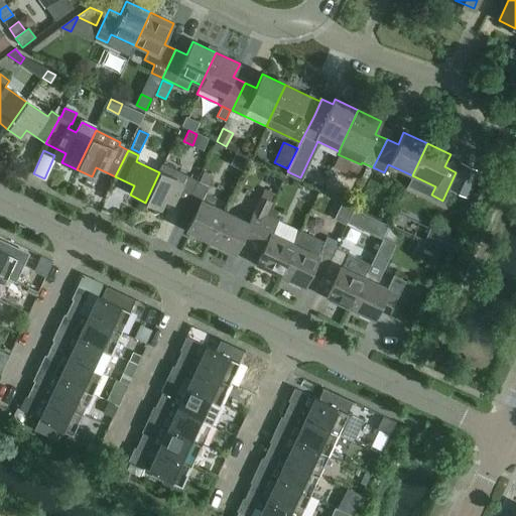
[(162,165),(159,172),(145,203),(160,210),(165,201),(183,210),(197,182),(197,181),(162,165)]
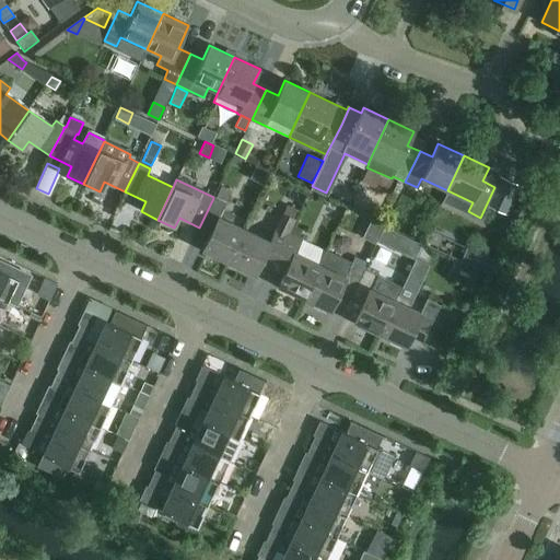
[(202,252),(229,264),(244,230),(231,223),(234,216),(222,210),(225,203),(213,197),(213,198),(199,228),(211,233),(202,252)]
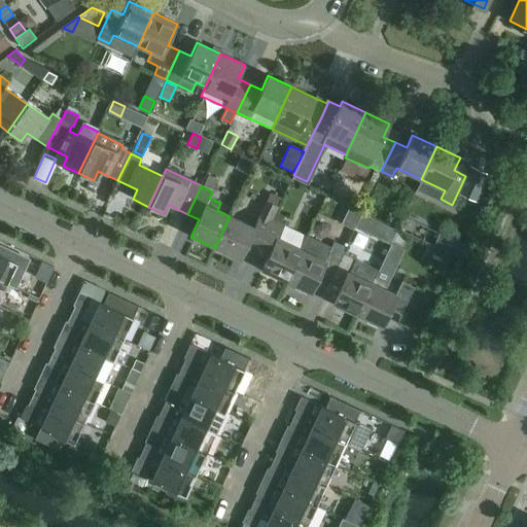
[(246,243),(258,249),(276,213),(275,212),(278,207),(264,200),(257,214),(259,215),(253,227),(230,216),(215,248),(239,259),(246,243)]
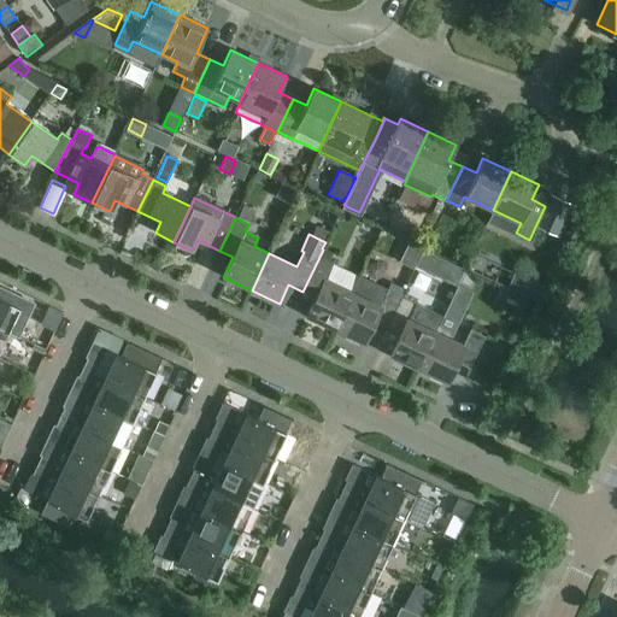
[(303,292),(316,298),(306,317),(334,330),(352,293),(324,280),(331,263),(329,262),(333,254),(323,250),(303,292)]
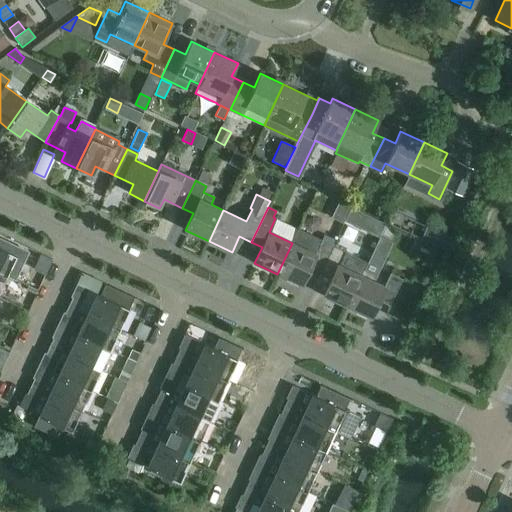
[(346,219),(379,236),(385,224),(351,207),(346,219)]
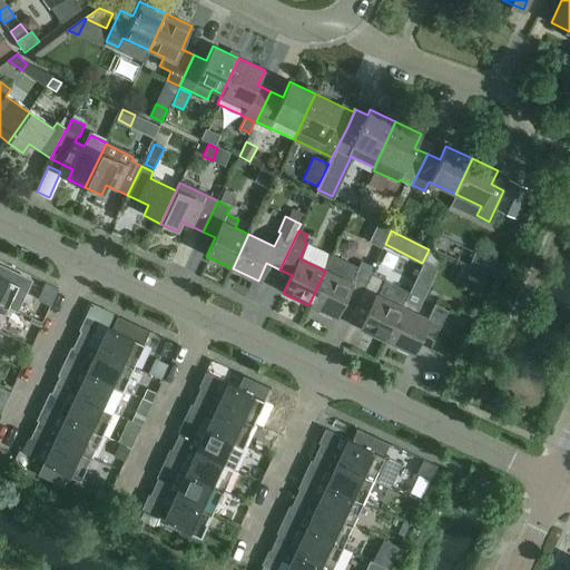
[(343,300),(355,305),(371,274),(333,256),(325,271),(308,305),(335,318),(343,300)]
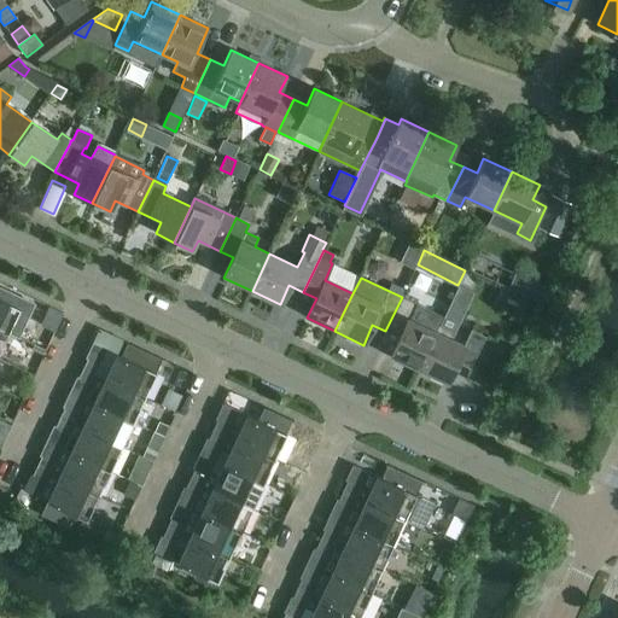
[(537,301),(543,290),(525,281),(519,293),(537,301)]
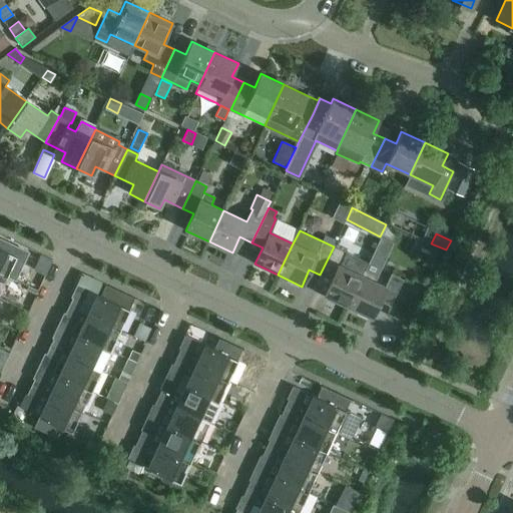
[(0,238),(0,273),(7,277),(6,277),(15,281),(28,252),(0,238)]
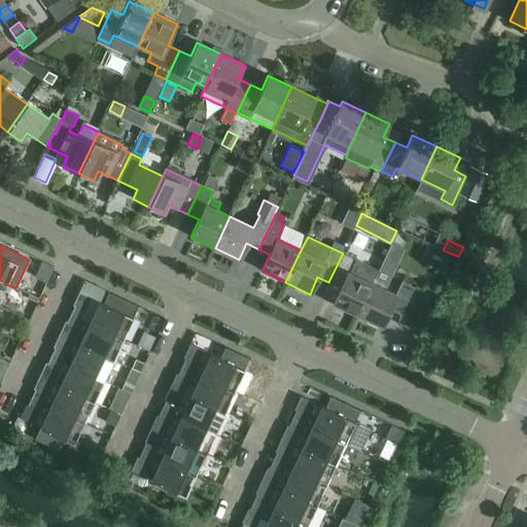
[(341,287),(332,305),(356,316),(372,284),(348,273),(354,258),(343,253),(328,282),(341,287)]
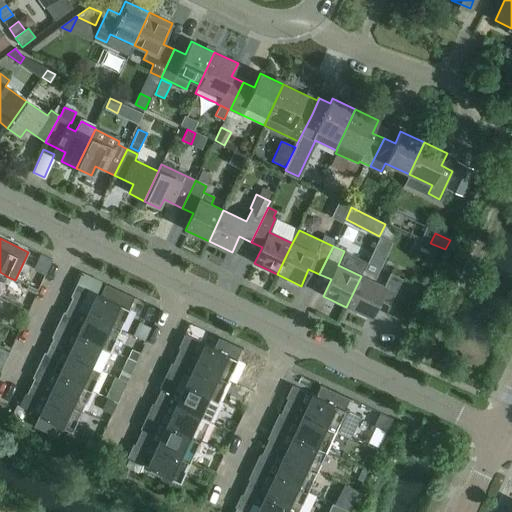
[(45,273),(52,259),(41,254),(34,268),(45,273)]
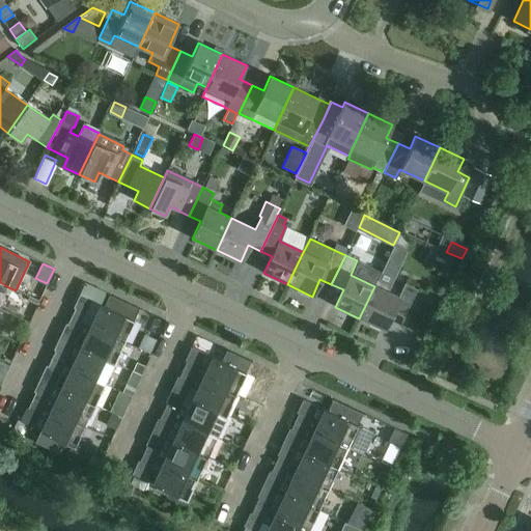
[(374,286),(359,318),(383,330),(391,312),(402,318),(416,290),(403,285),(397,298),(385,291),(388,286),(387,281),(379,277),(374,286)]
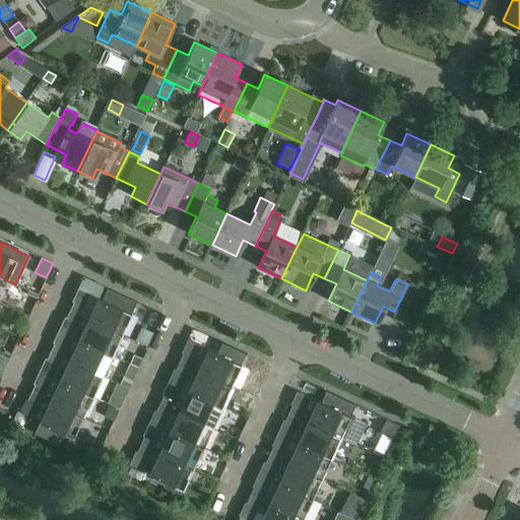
[(93,308),(88,318),(121,334),(136,302),(107,288),(102,300),(98,298),(93,308)]
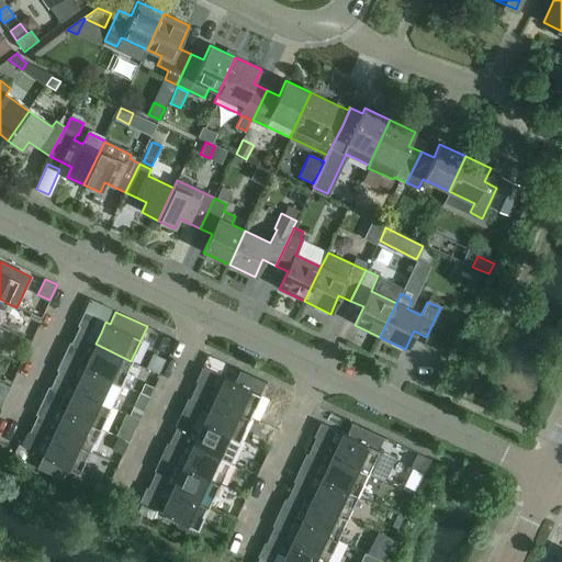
[(79,326),(76,335),(88,340),(91,332),(79,326)]
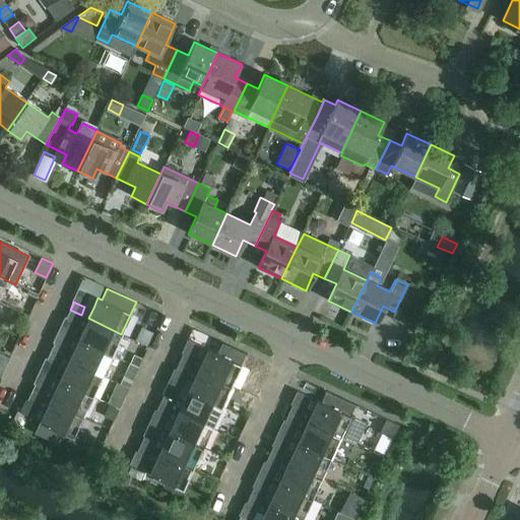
[(70,310),(66,318),(77,323),(81,315),(70,310)]
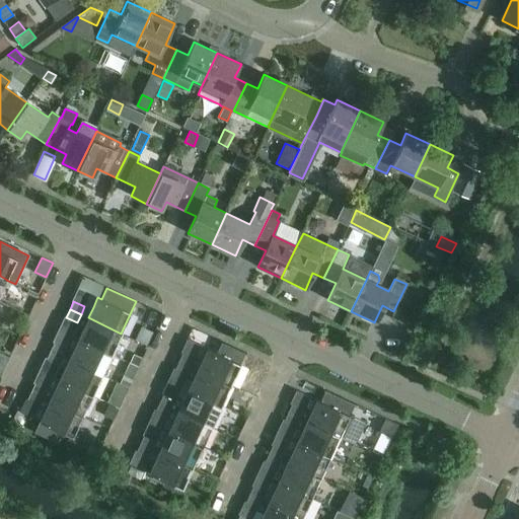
[(121,334),(88,317),(78,339),(112,354),(121,334)]
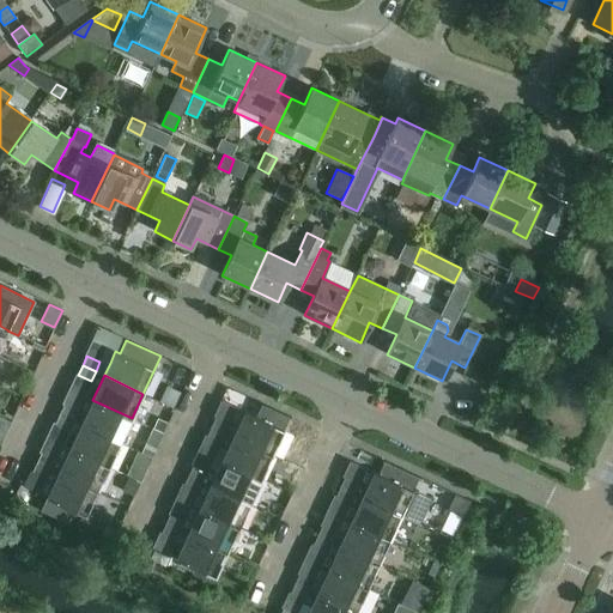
[(92,400),(82,424),(120,443),(132,418),(92,400)]
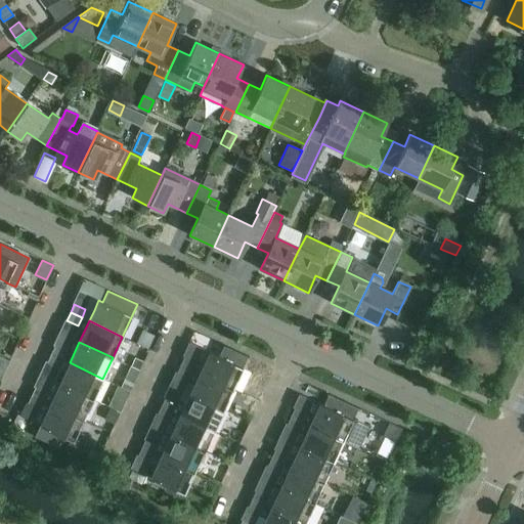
[(225,347),(220,357),(209,352),(200,373),(232,388),(247,357),(249,358),(249,357),(223,345),(223,346),(225,347)]
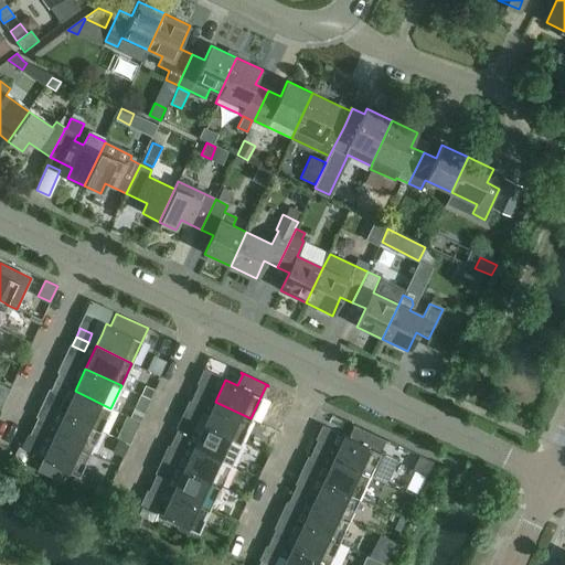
[(59,373),(55,382),(67,387),(71,379),(59,373)]
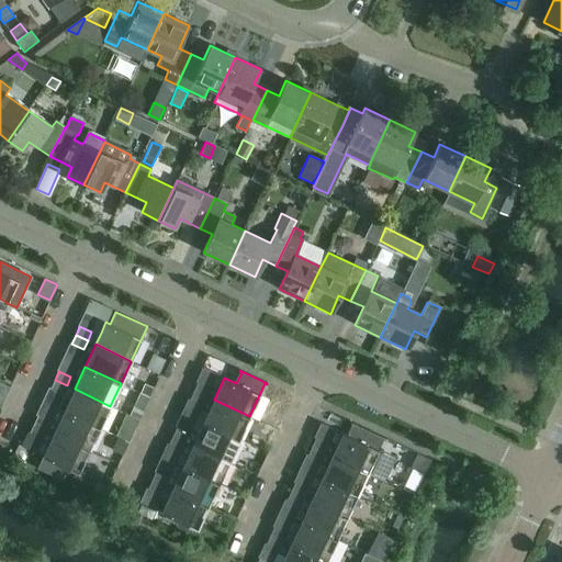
[(55,380),(51,388),(51,389),(63,394),(67,385),(55,380)]
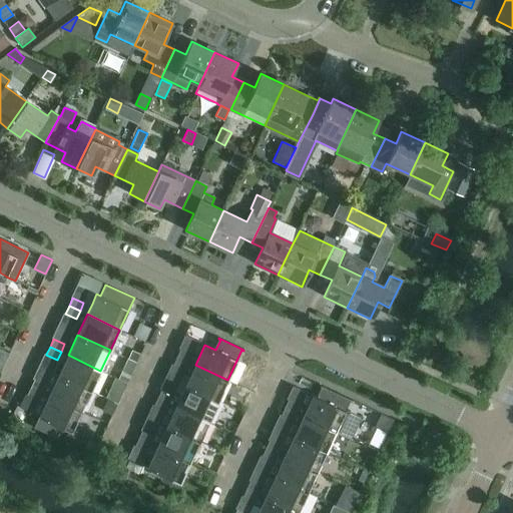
[(0,349),(0,370),(8,353),(0,349)]
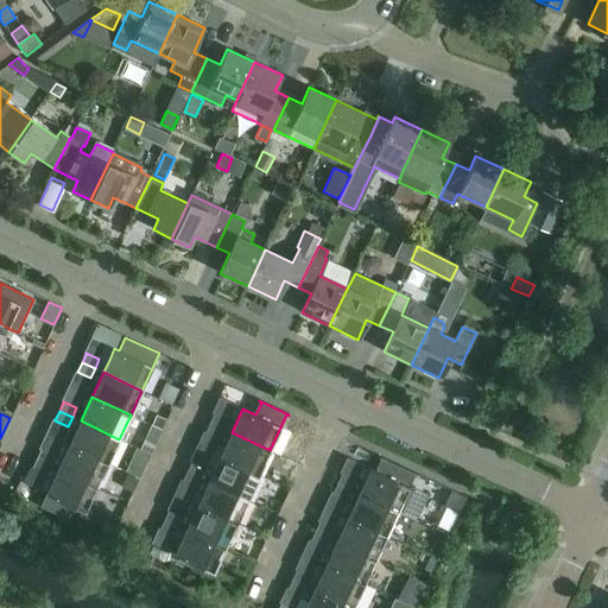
[(214,413),(214,415),(210,423),(223,429),(227,419),(214,413)]
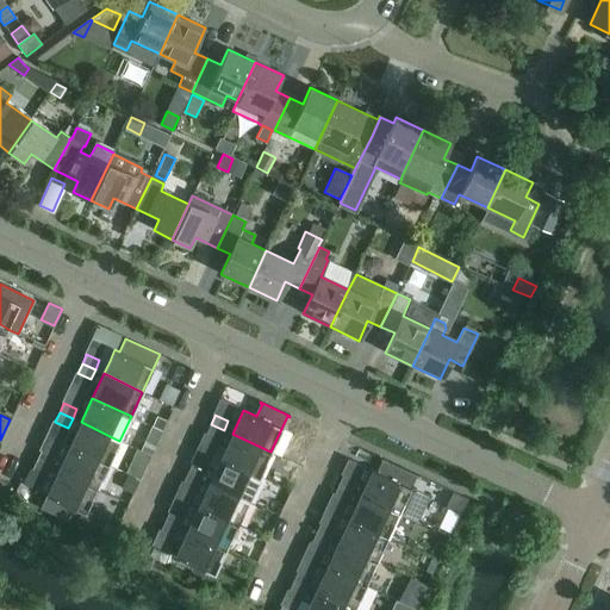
[(156,416),(151,425),(162,430),(167,419),(156,416)]
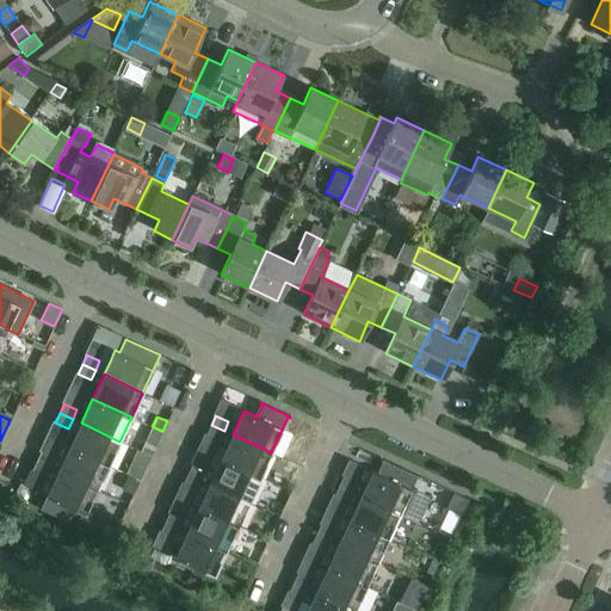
[(81,423),(69,446),(109,466),(119,442),(81,423)]
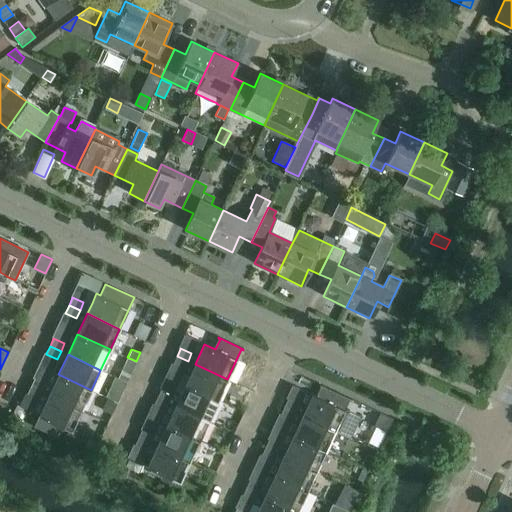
[(177,356),(173,364),(172,365),(183,370),(188,361),(177,356)]
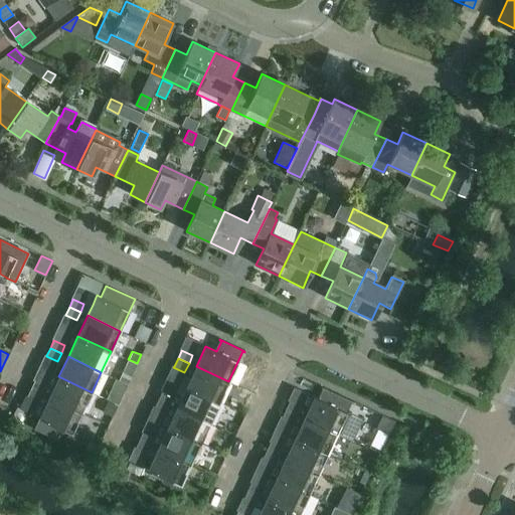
[(124,369),(132,373),(137,363),(128,359),(124,369)]
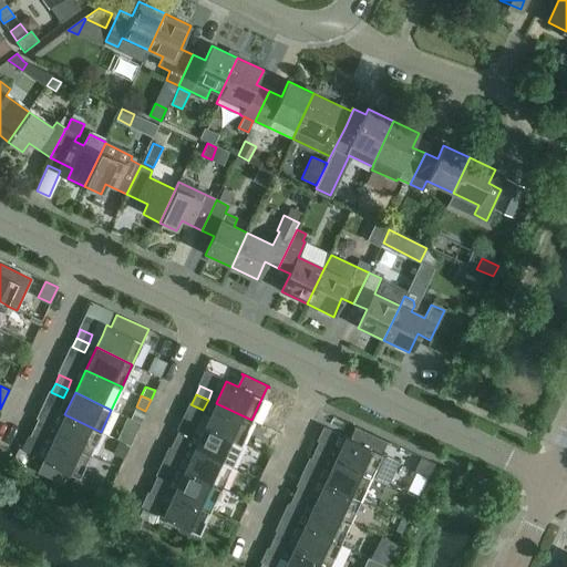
[(251,420),(216,403),(205,426),(240,443),(251,420)]
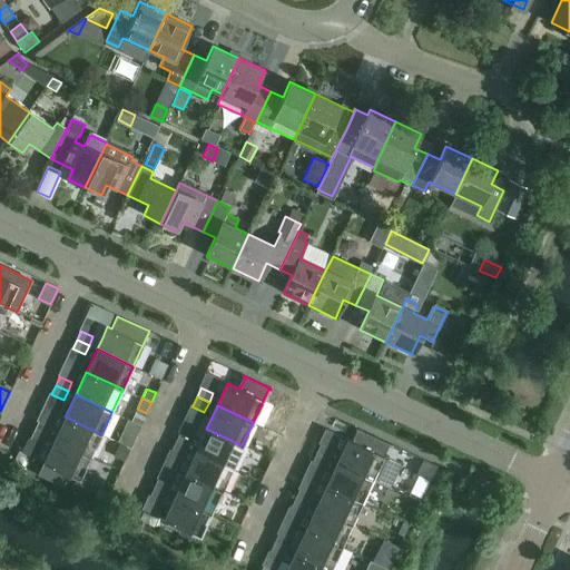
[(101,434),(65,416),(55,440),(90,457),(101,434)]
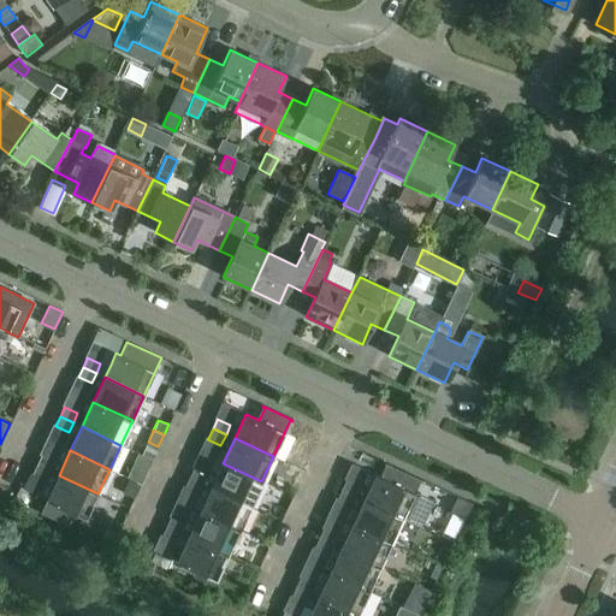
[(138,454),(134,463),(148,471),(153,460),(138,454)]
